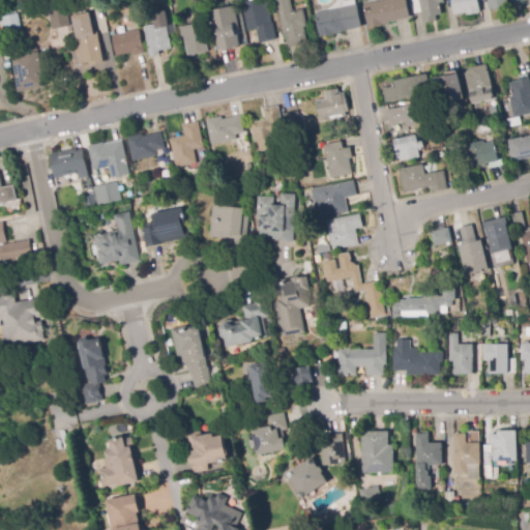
[(65,0),(70,25),(54,28),(50,13),(46,16),(42,5),(65,0)]
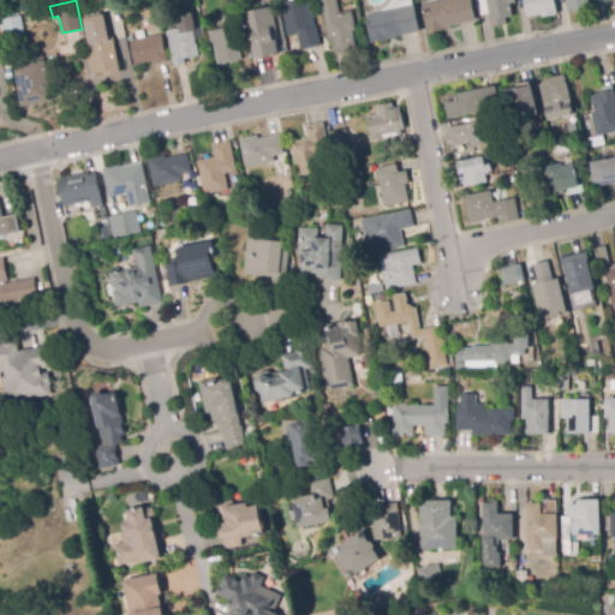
[(300,51),(297,34),(286,36),(280,3),(292,0),(310,0),(316,29),(309,30),(311,48),(300,51)]
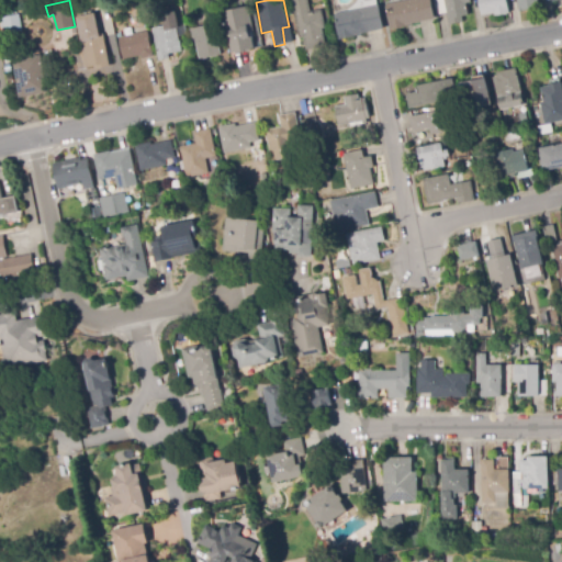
[(306,52),(304,37),(298,40),(289,0),(307,0),(311,12),(322,10),(326,29),(323,29),(326,47),(306,52)]
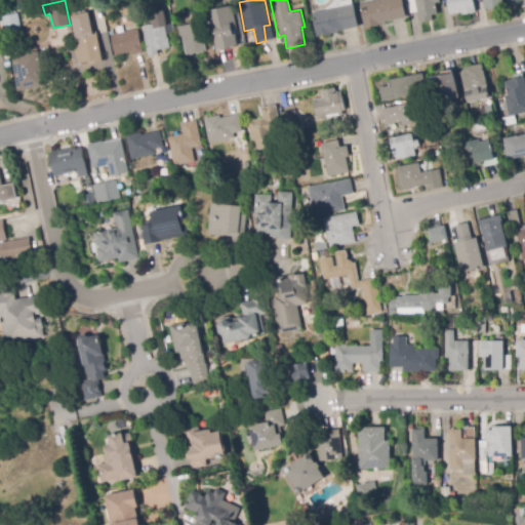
[(365,29),(360,4),(381,0),(403,0),(407,18),(385,23),(385,25),(365,29)]
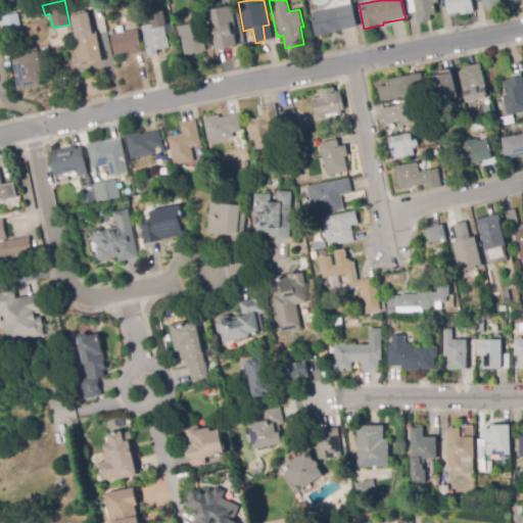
[(418,24),(413,0),(437,0),(438,3),(434,3),(436,14),(430,15),(431,20),(418,24)]
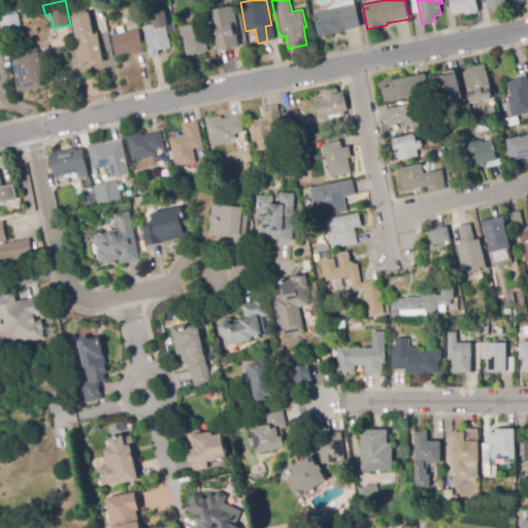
[(465,14),(464,12),(453,14),(450,0),(474,0),(477,12),(465,14)]
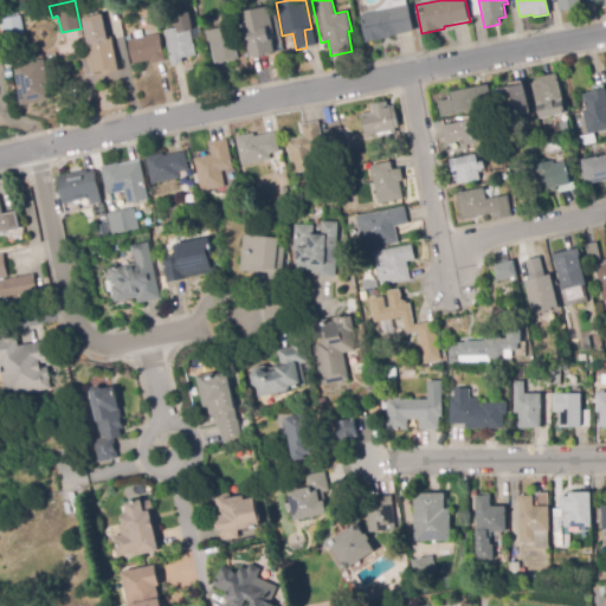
[(559,12),(556,0),(579,0),(580,2),(573,2),(574,10),(559,12)]
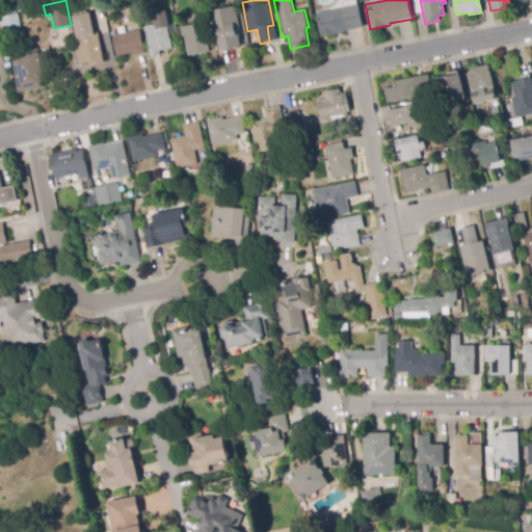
[(321,37),(316,15),(358,5),(364,28),(321,37)]
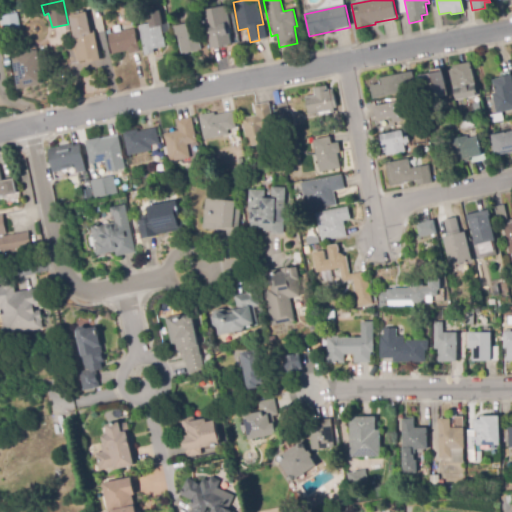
[(212,49),(209,32),(206,33),(205,26),(207,26),(204,11),(228,6),(232,28),(229,29),(232,45),(212,49)]
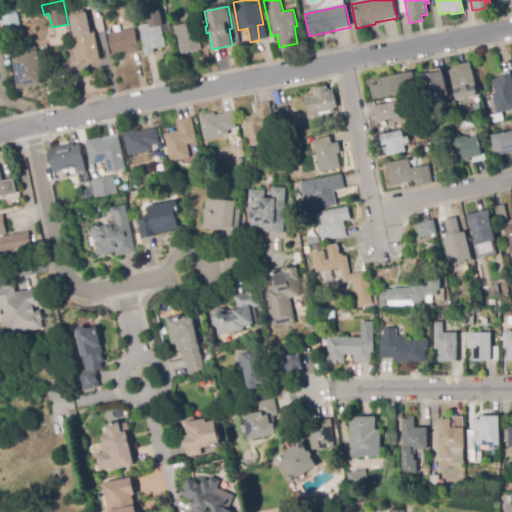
[(87,63),(87,61),(79,62),(74,37),(74,35),(70,16),(88,12),(92,31),(94,30),(100,61),(87,63)]
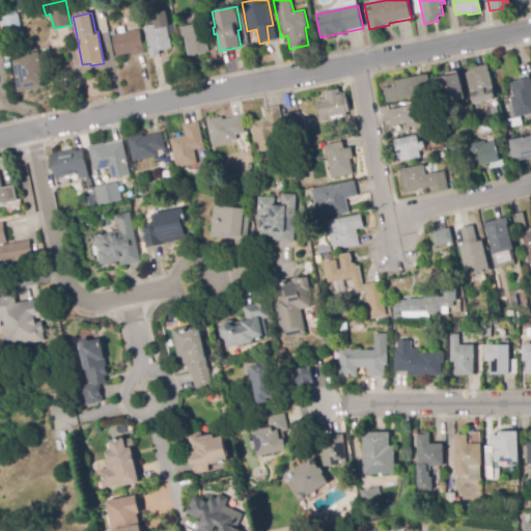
[(0,28),(0,16),(12,14),(15,25),(0,28)]
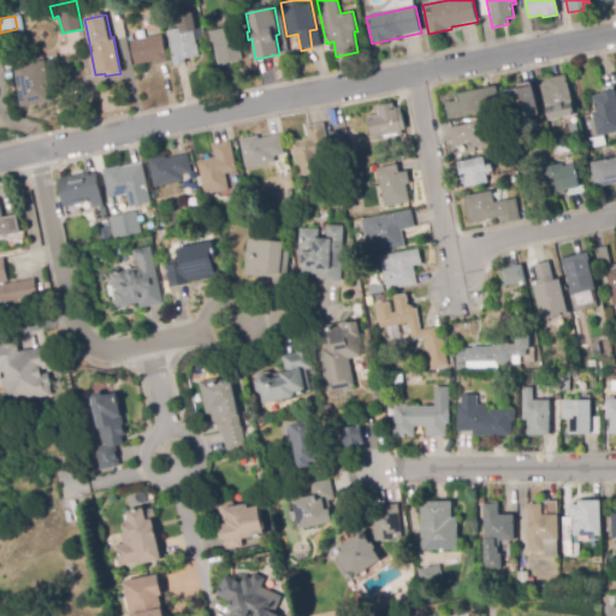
[(219,65),(215,47),(211,48),(208,33),(236,27),(243,60),(219,65)]
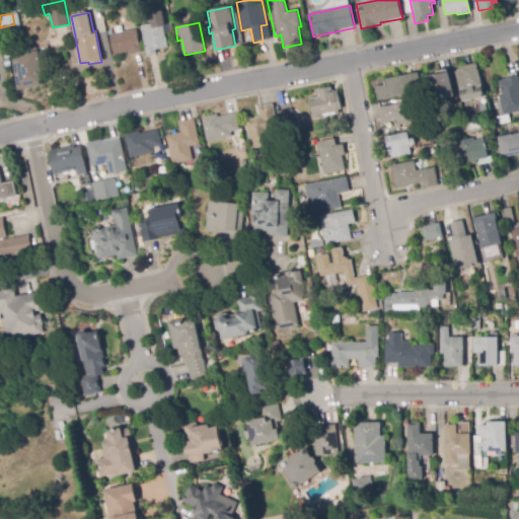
[(147,56),(141,26),(153,24),(154,27),(155,26),(156,29),(163,28),(166,39),(168,48),(156,51),(157,54),(147,56)]
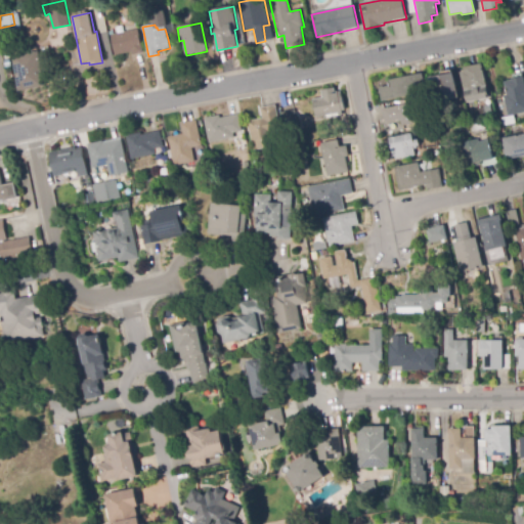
[(115,55),(111,36),(139,30),(143,53),(134,55),(133,52),(115,55)]
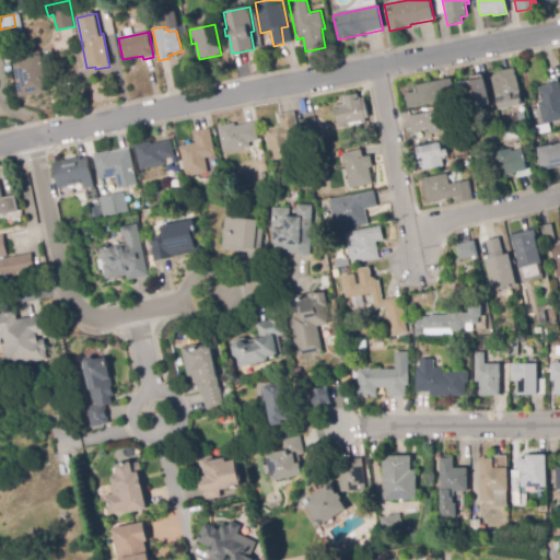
[(39,57),(47,95),(20,100),(12,61),(39,57)]
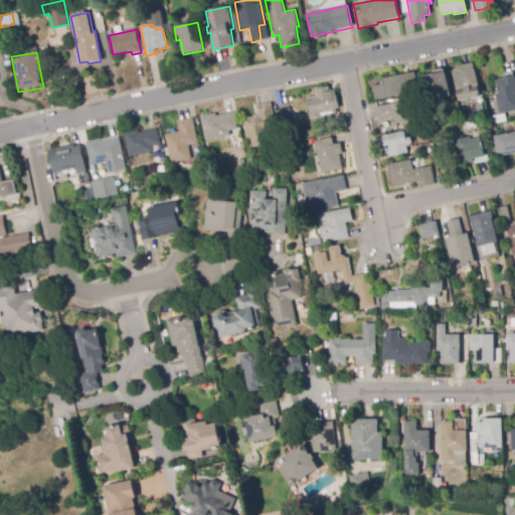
[(464,102),(455,66),(473,62),(481,97),(464,102)]
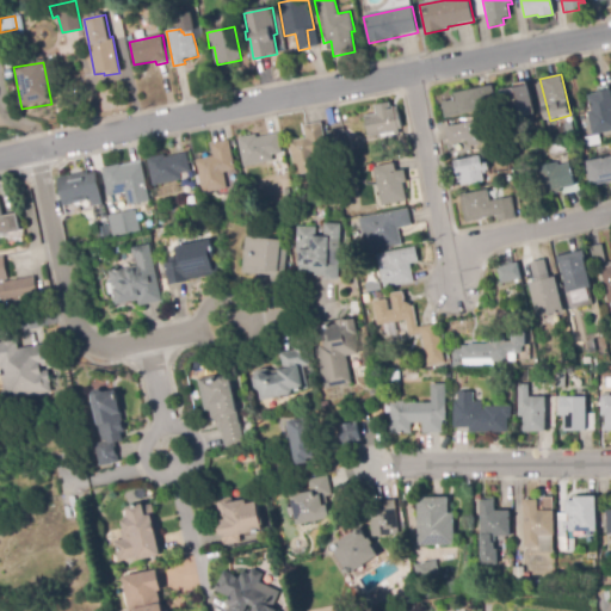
[(445,118),(442,103),(455,100),(452,94),(493,85),(498,105),(445,118)]
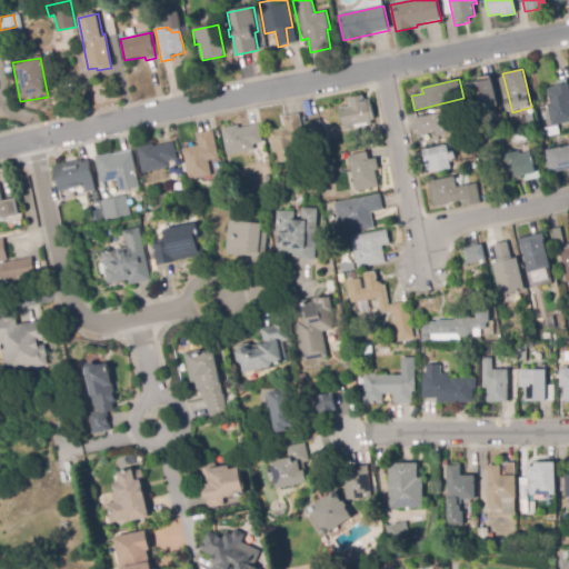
[(471,112),(466,85),(492,80),(498,108),(471,112)]
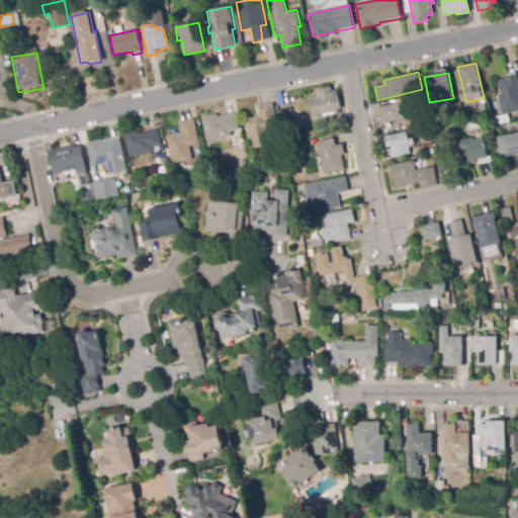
[(501,114),(498,95),(501,95),(498,81),(506,80),(506,79),(517,76),(517,80),(517,111),(509,113),(501,114)]
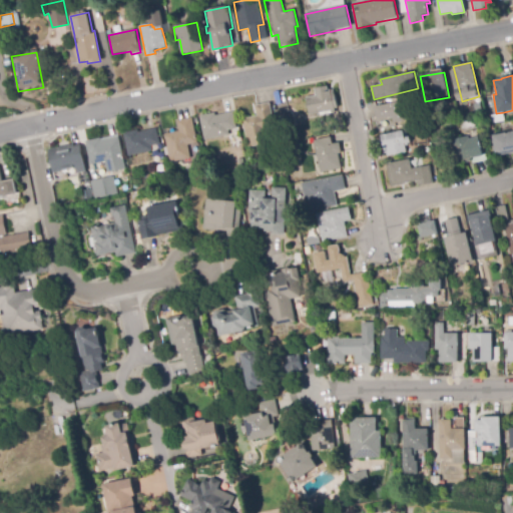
[(309,115),(306,96),(316,95),(314,88),(327,86),(328,90),(331,90),(331,91),(335,90),(338,108),(335,109),(335,113),(332,113),(331,111),(309,115)]
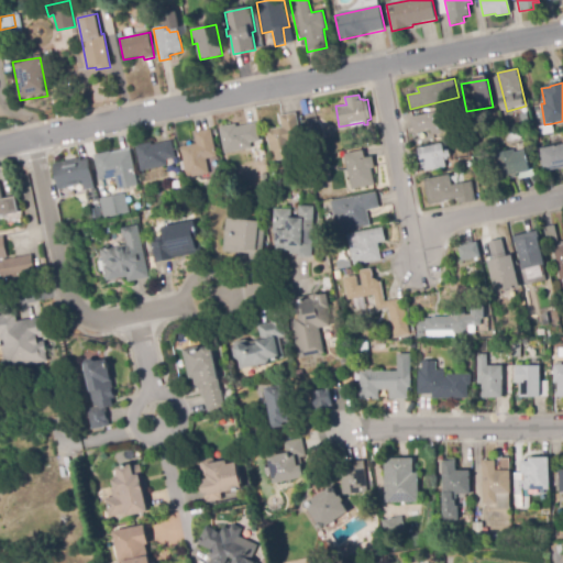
[(432,135),(430,129),(414,132),(411,118),(442,111),(446,133),(432,135)]
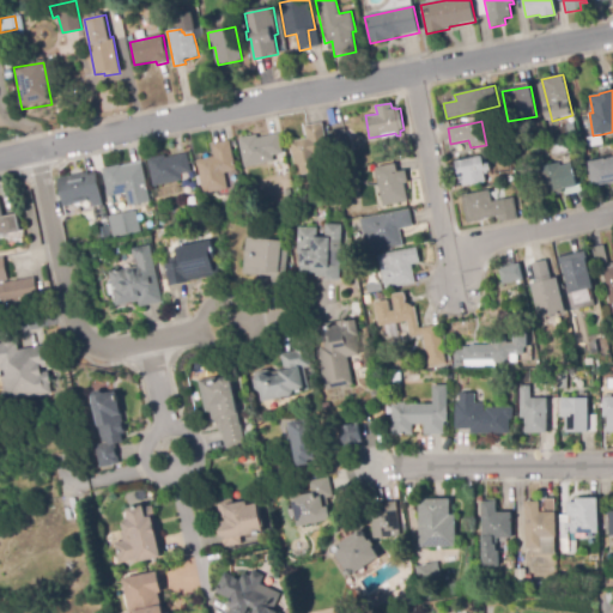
[(297,176),(290,143),(308,139),(305,127),(322,123),(328,151),(316,153),(320,171),(297,176)]
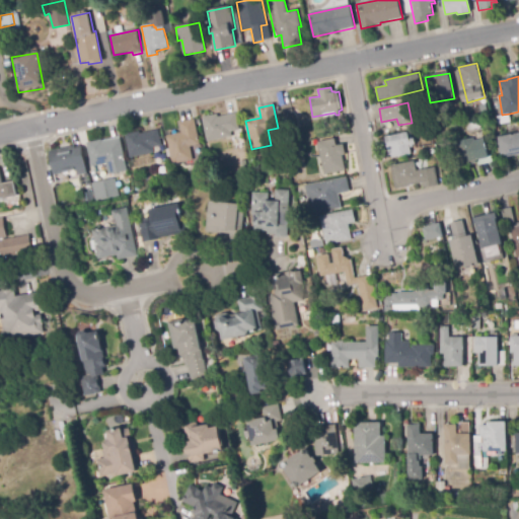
[(283,129),(280,112),(292,109),(295,126),(283,129)]
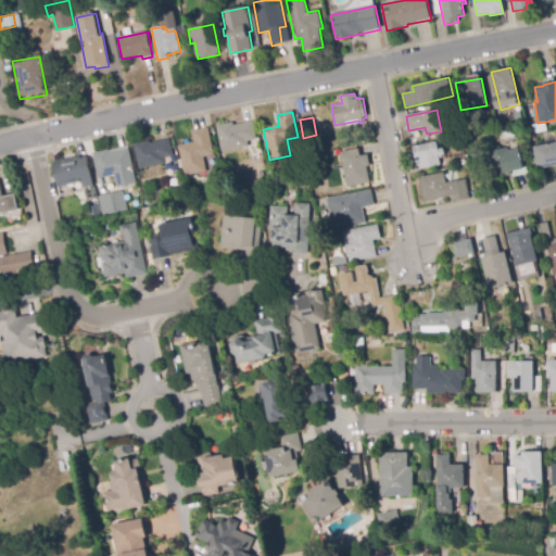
[(251,162),(248,147),(222,152),(217,126),(234,123),(234,126),(253,122),(256,138),(258,137),(263,159),(251,162)]
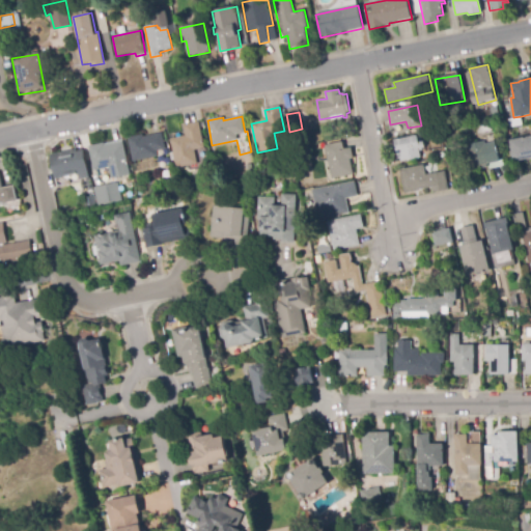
[(522,116),(523,123),(509,126),(508,118),(513,117),(522,116)]
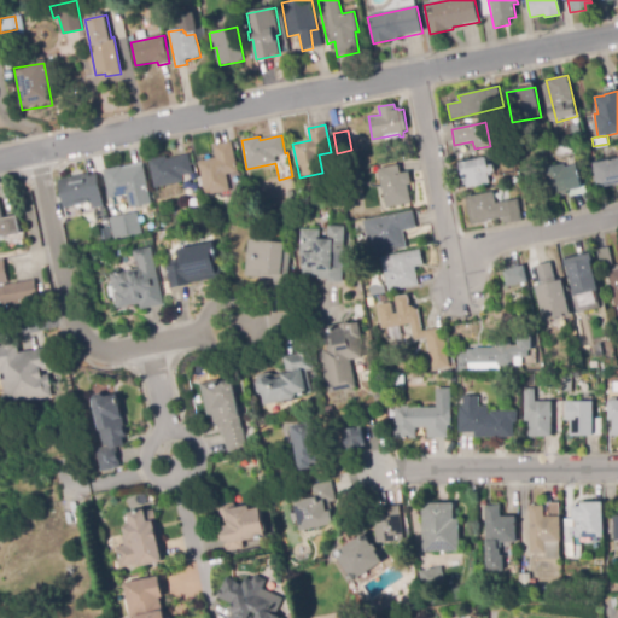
[(207,196),(199,162),(216,158),(214,146),(232,143),(238,173),(226,175),(229,191),(207,196)]
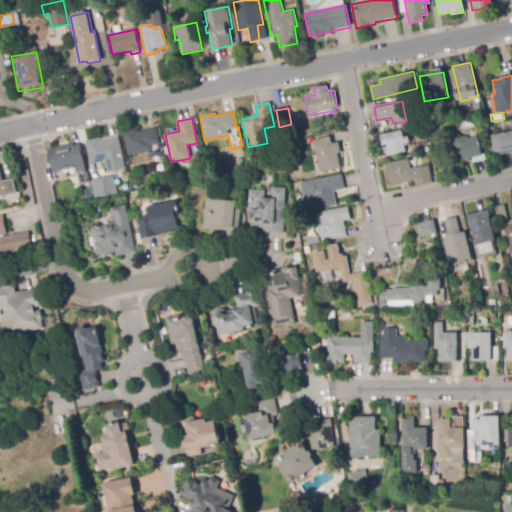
[(460,129),(459,123),(470,120),(474,126),(460,129)]
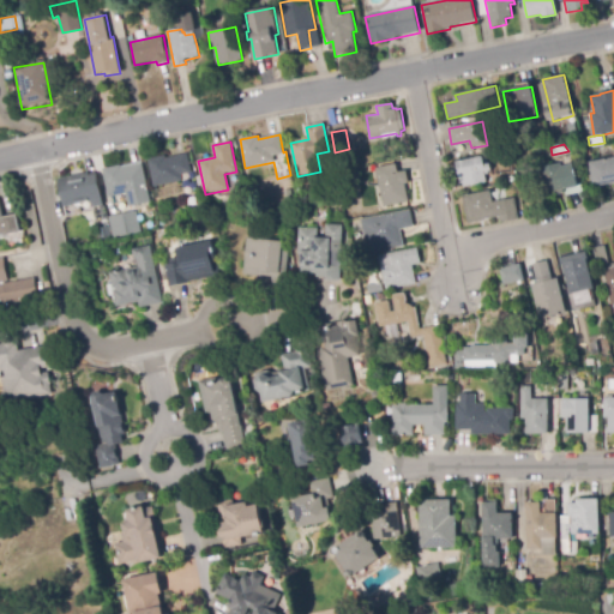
[(155,187),(149,160),(166,156),(166,158),(187,154),(191,172),(194,172),(197,182),(184,186),(182,181),(155,187)]
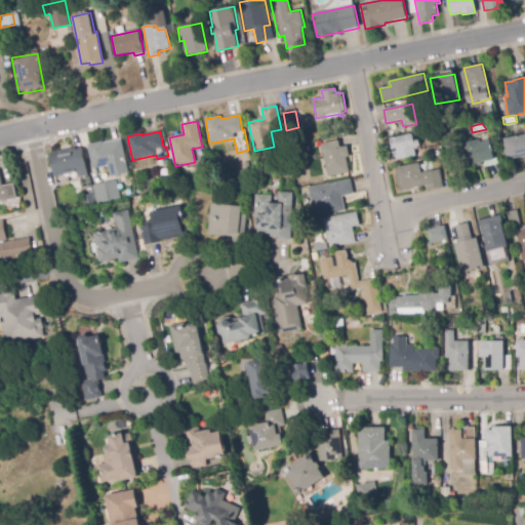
[(294,145),(292,135),(303,133),(304,143),(294,145)]
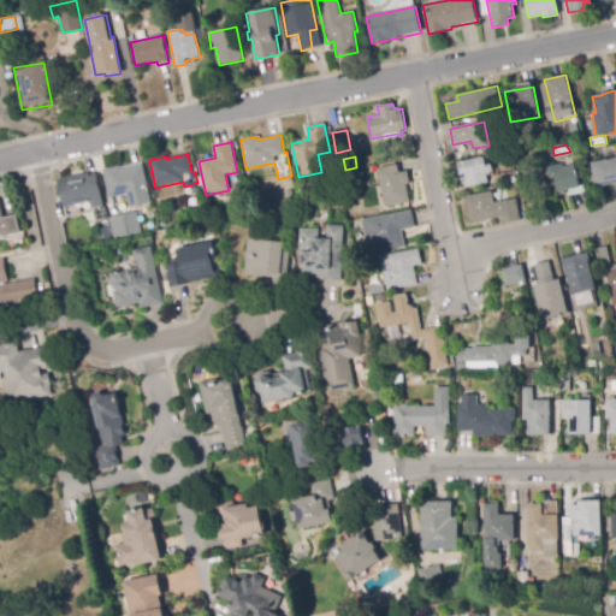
[(466,188),(465,178),(461,178),(457,163),(485,158),(486,165),(491,164),(493,172),(486,173),(489,183),(466,188)]
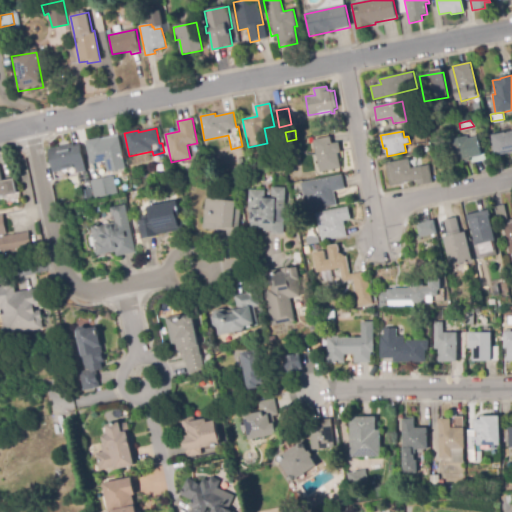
[(511,152),(494,156),(491,135),(511,131),(511,152)]
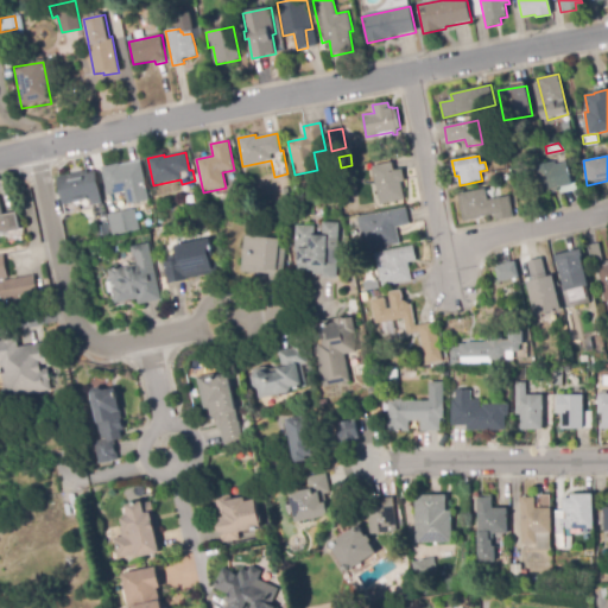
[(559,195),(558,188),(538,192),(533,166),(555,162),(556,165),(568,163),(572,184),(576,183),(577,190),(559,195)]
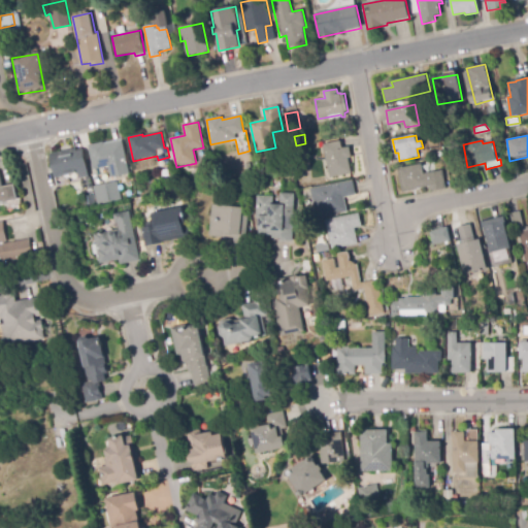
[(111,178),(108,167),(95,170),(89,146),(103,142),(104,145),(122,141),(130,173),(111,178)]
